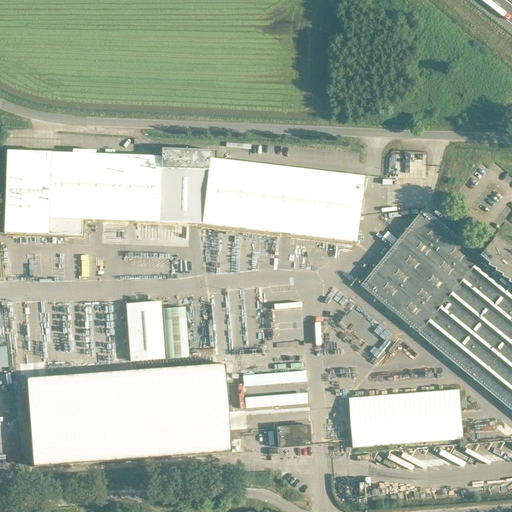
[(159,222),(160,169),(208,170),(202,224),(356,242),(363,177),(213,159),(213,151),(161,149),(161,157),(95,155),(95,151),(72,150),(72,154),(50,153),(6,151),(4,233),(81,236),(81,219),(159,222)]
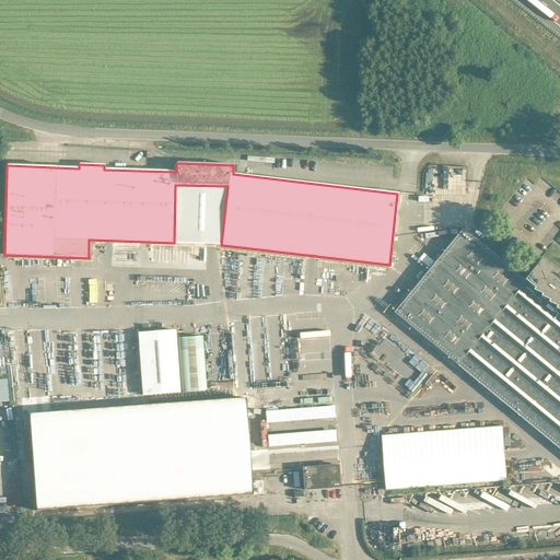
[(395,313),(559,448),(559,271),(545,259),(527,280),(465,229),(395,313)]
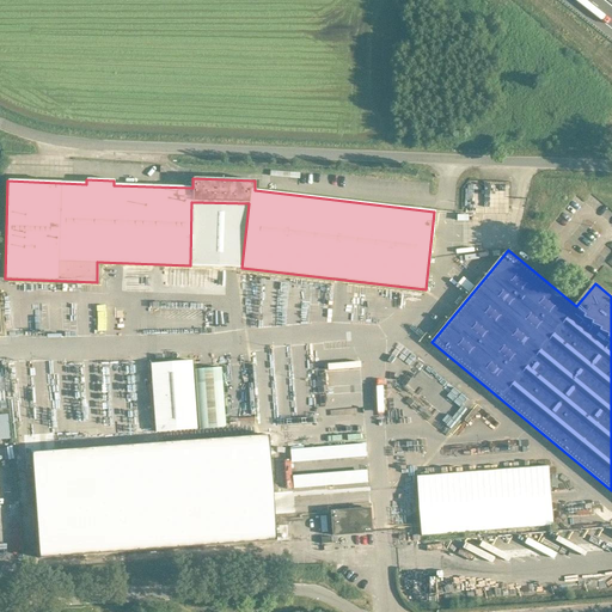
[(454,435),(482,404),(422,354),(396,384),(454,435)]
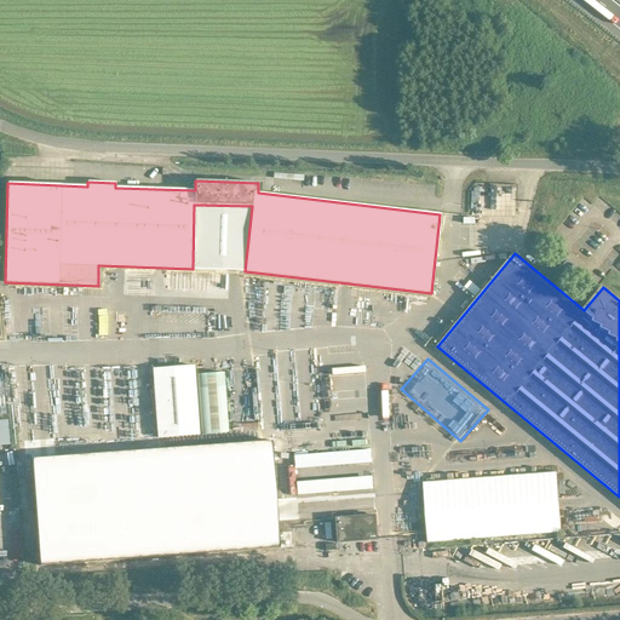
[(151,368),(158,437),(199,434),(194,366),(151,368)]
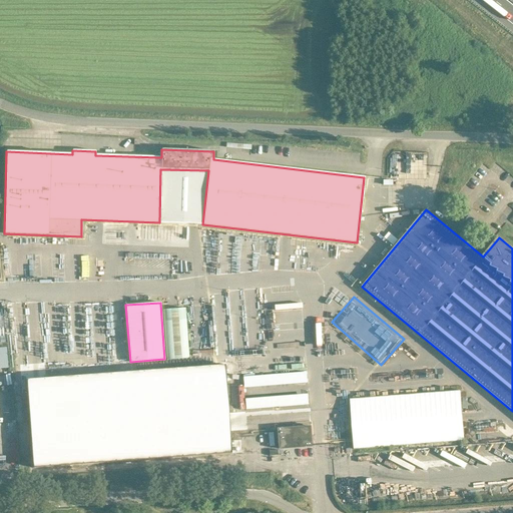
[(162,310),(163,320),(166,359),(188,358),(185,318),(184,309),(162,310)]
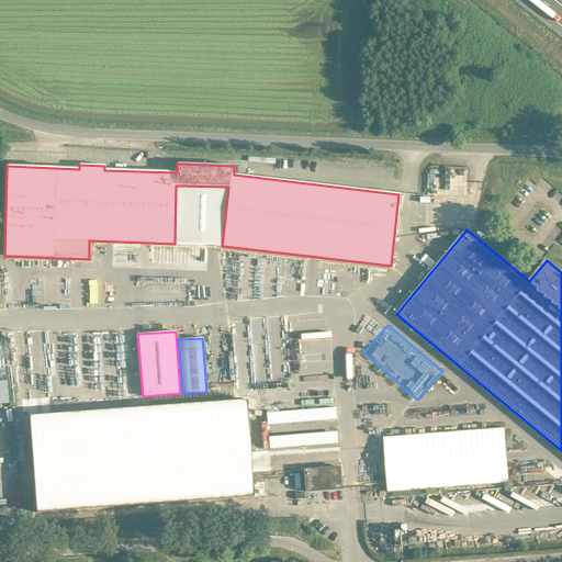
[(246,398),(29,416),(36,513),(254,496),(246,398)]
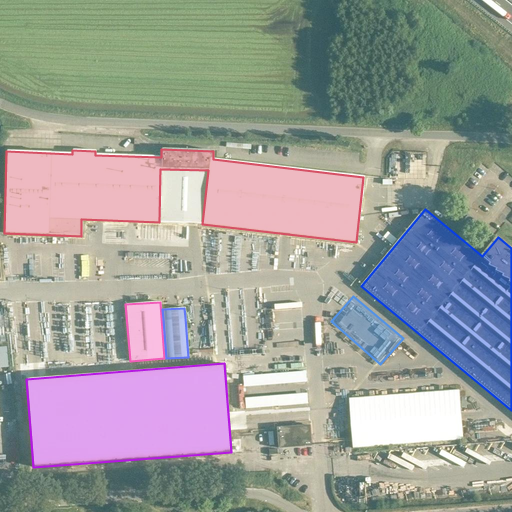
[(305,371),(243,376),(243,386),(305,381),(305,371)]
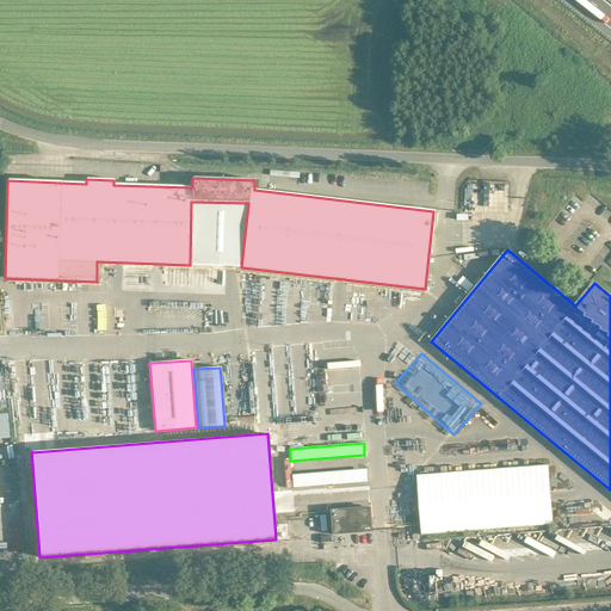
[(549,466),(418,476),(421,536),(554,525),(549,466)]
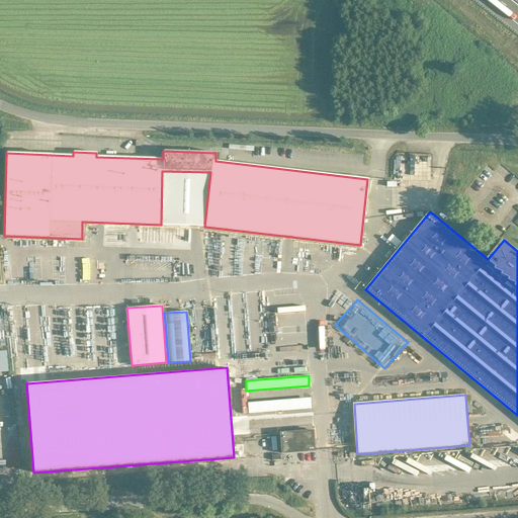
[(248,405),(248,413),(311,408),(311,400),(248,405)]
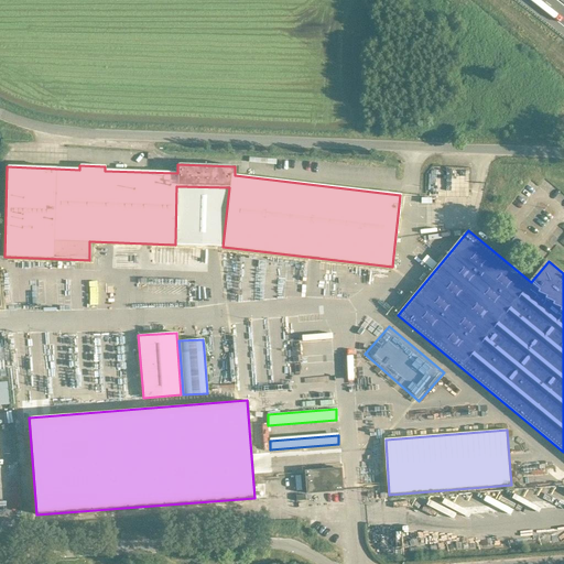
[(305,472),(306,494),(342,491),(340,469),(305,472)]
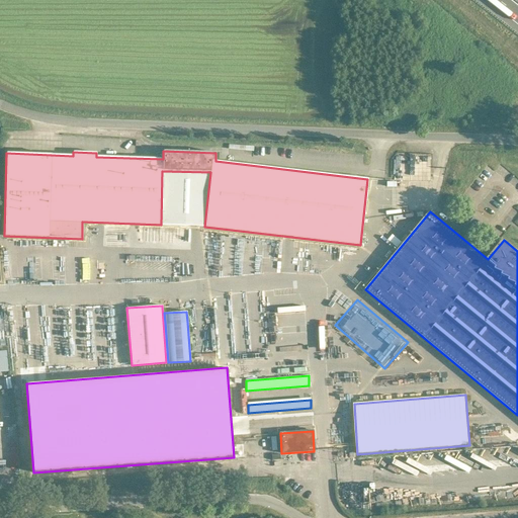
[(270,450),(277,450),(277,435),(253,435),(253,457),(270,457),(270,450)]
